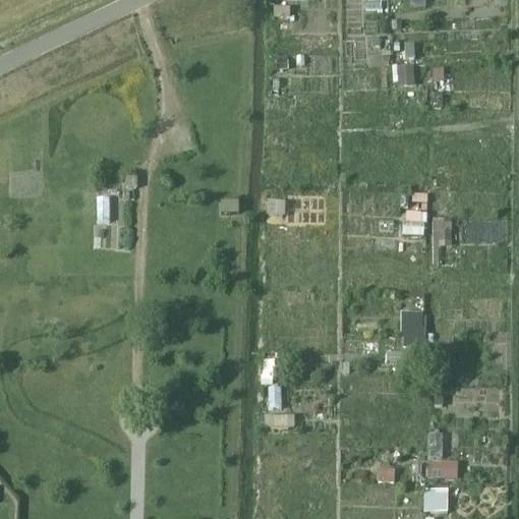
[(414,83),(413,64),(424,64),(424,41),(403,42),(404,49),(392,50),(393,84),(414,83)]
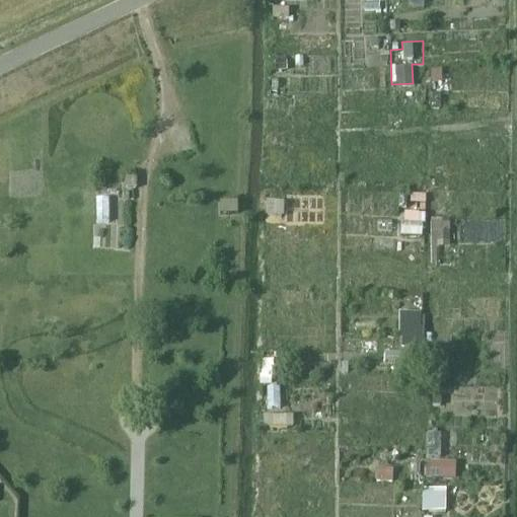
[(109,217),(109,195),(94,195),(94,217),(109,217)]
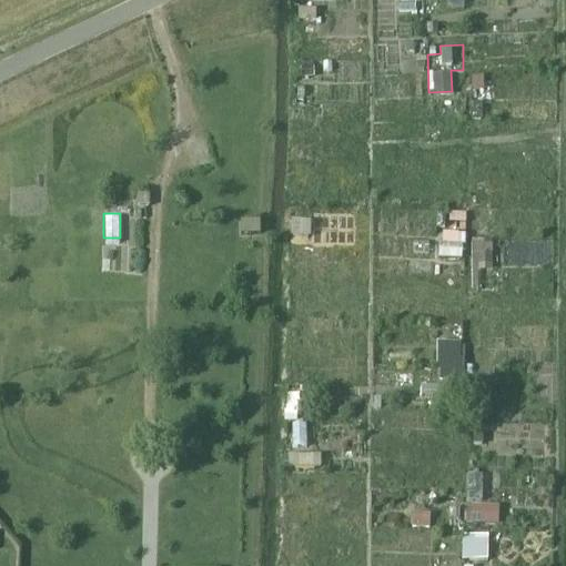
[(238,218),(238,233),(259,233),(259,218),(238,218)]
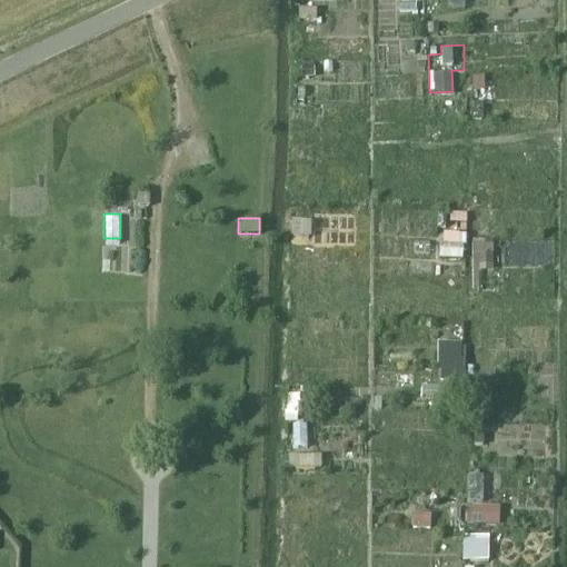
[(468,520),(500,523),(501,505),(469,503),(468,520)]
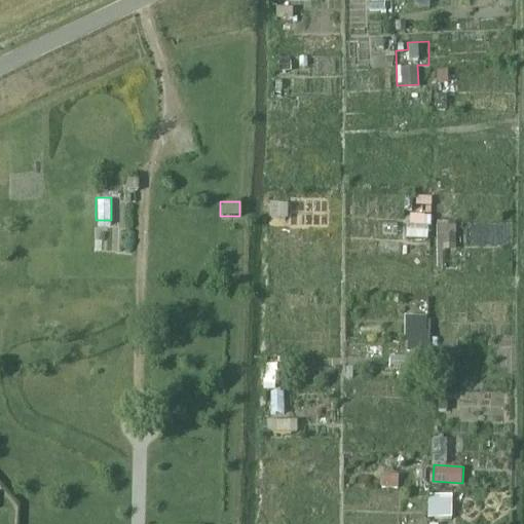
[(451,516),(452,493),(428,492),(427,515),(451,516)]
